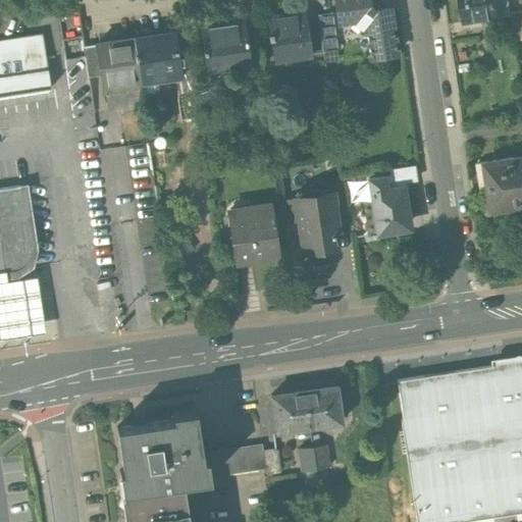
[(370,1),(366,2),(365,0),(335,0),(338,20),(353,18),(353,24),(358,29),(364,28),(368,56),(394,52),(387,9),(377,10),(377,8),(370,1)]
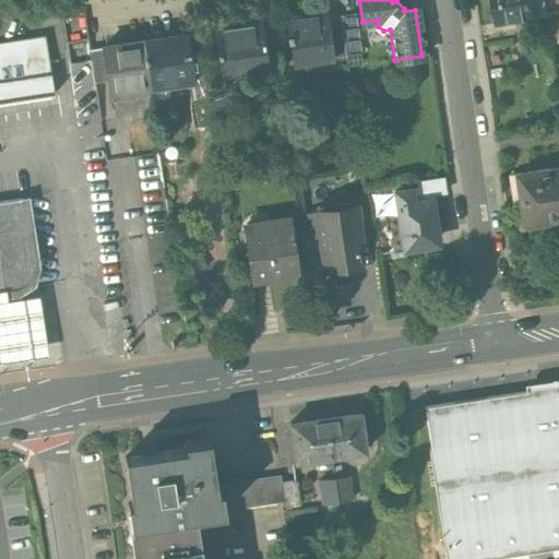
[(532,0),(491,0),(497,25),(535,20),(532,0)]
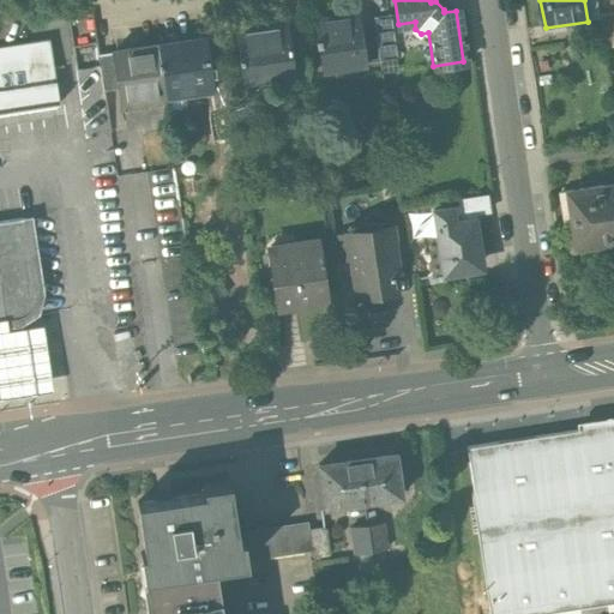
[(613,12),(601,14),(607,49),(613,47),(613,12)]
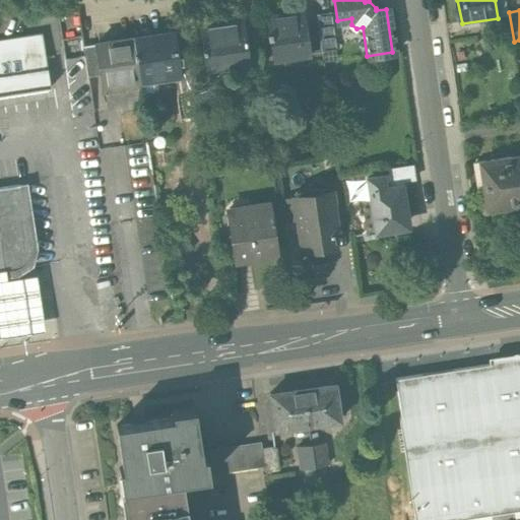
[(304,12),(267,18),(273,59),(311,53),(307,31),(304,12)]
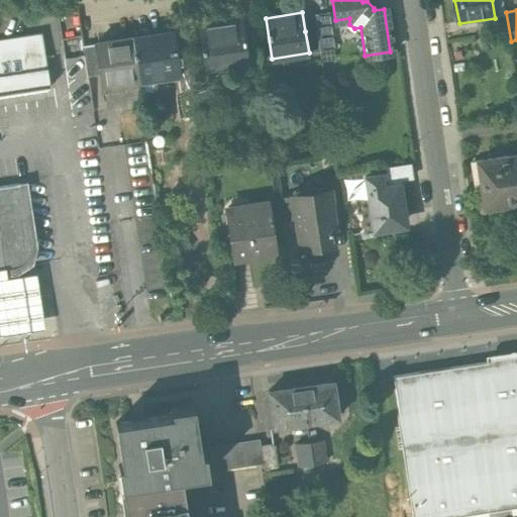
[(333,48),(327,13),(314,15),(316,29),(319,50),(333,48)]
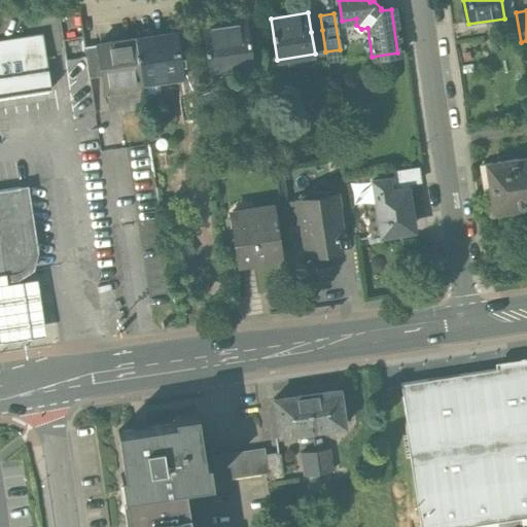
[(245,20),(227,23),(229,27),(204,31),(210,70),(229,67),(230,74),(254,70),(250,41),(247,24),(246,24),(245,20)]
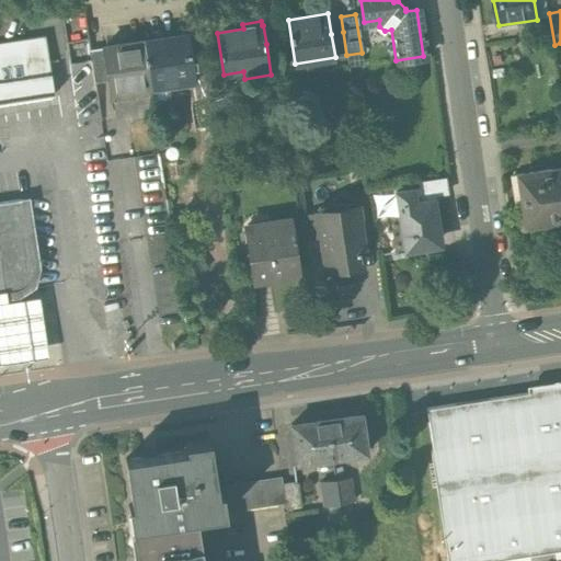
[(343,32),(331,34),(335,57),(346,56),(346,55),(343,32)]
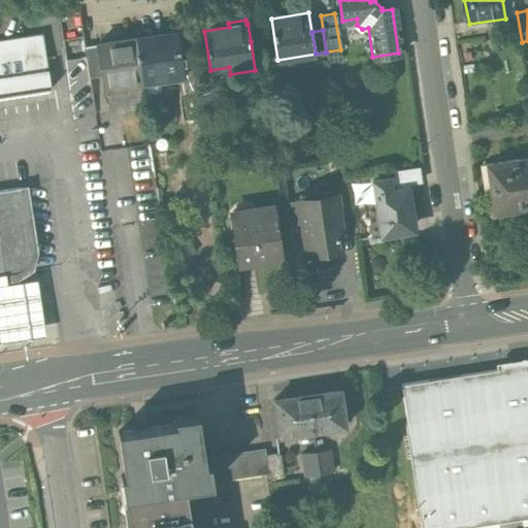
[(176,33),(135,39),(142,86),(183,79),(184,79),(178,47),(176,33)]
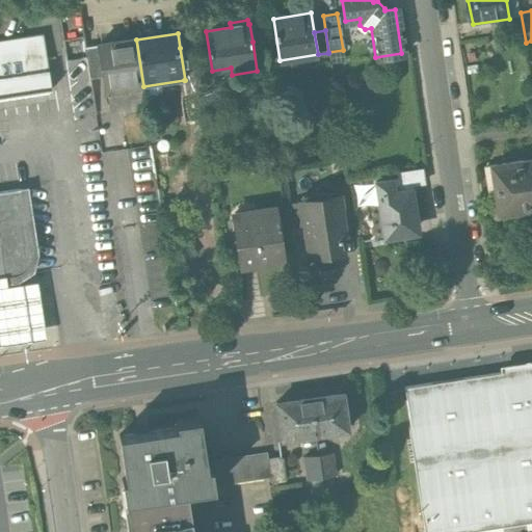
[(41,35),(0,42),(0,101),(50,94),(41,35)]
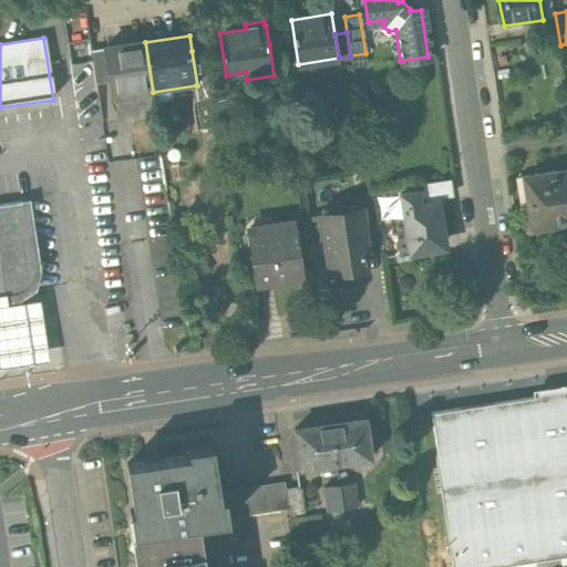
[(145,42),(104,48),(104,50),(110,82),(112,99),(153,92),(145,42)]
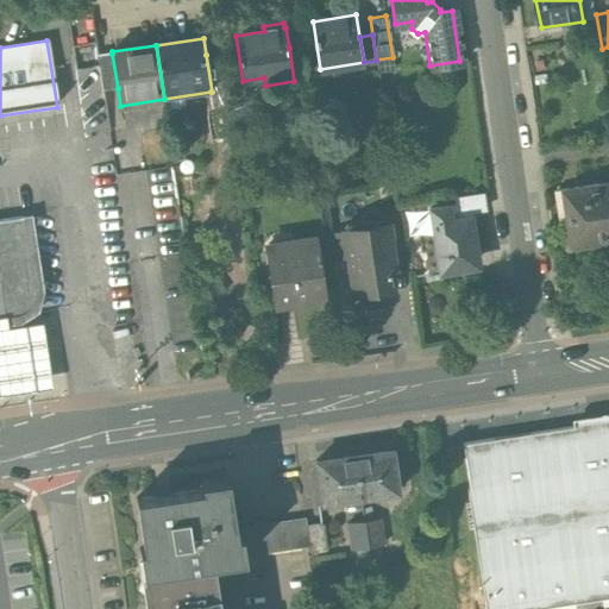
[(302,46),(289,48),(293,74),(306,73),(302,46)]
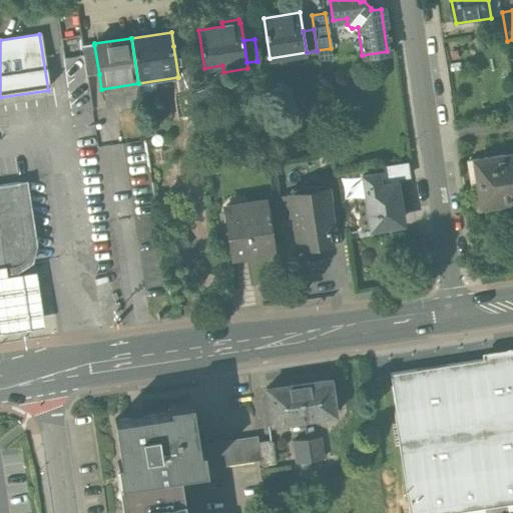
[(185,44),(173,46),(178,77),(177,77),(178,88),(191,86),(185,44)]
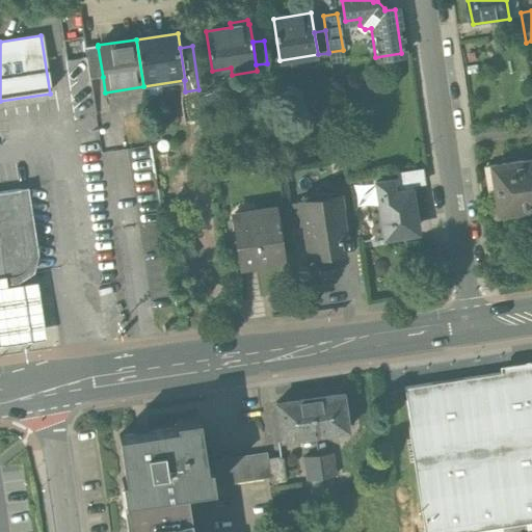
[(98,47),(85,49),(89,79),(103,77),(98,47)]
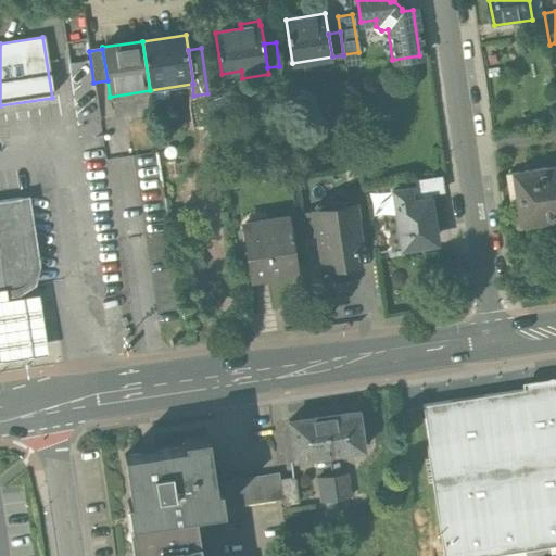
[(555,166),(508,174),(513,201),(520,200),(523,225),(555,219),(555,166)]
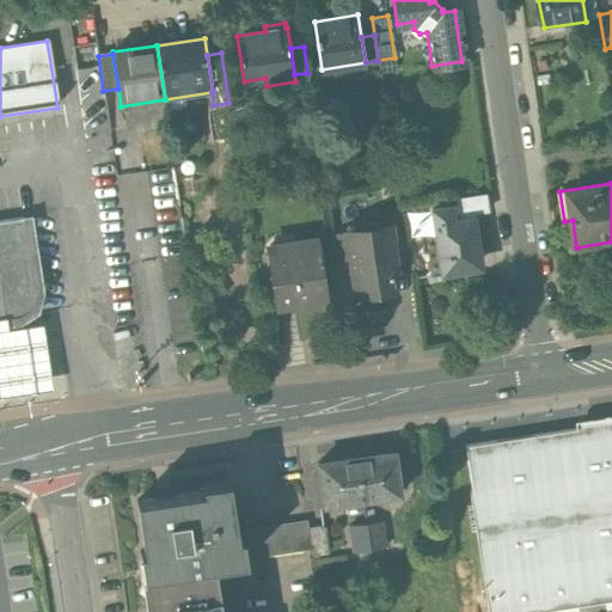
[(485,194),(457,199),(458,207),(470,206),(472,214),(488,212),(485,194)]
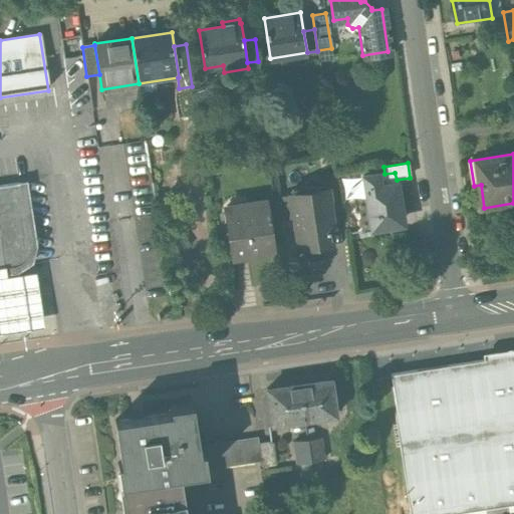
[(384,174),(362,177),(366,200),(358,201),(363,232),(396,228),(394,217),(398,216),(400,214),(401,211),(397,180),(395,173),(384,174)]
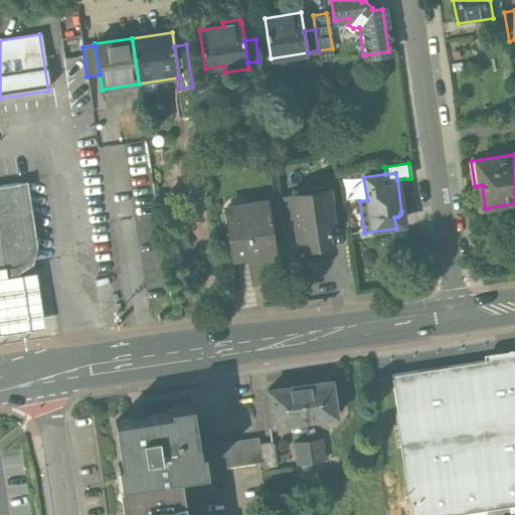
[(337,174),(322,176),(325,192),(328,191),(331,212),(343,211),(337,174)]
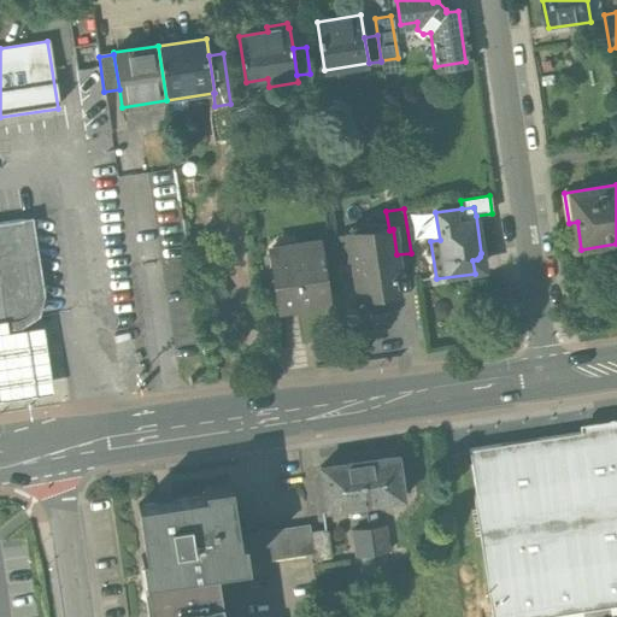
[(0,222),(0,323),(1,323),(1,322),(21,318),(28,315),(33,310),(35,303),(36,297),(30,254),(31,254),(25,218),(0,222)]
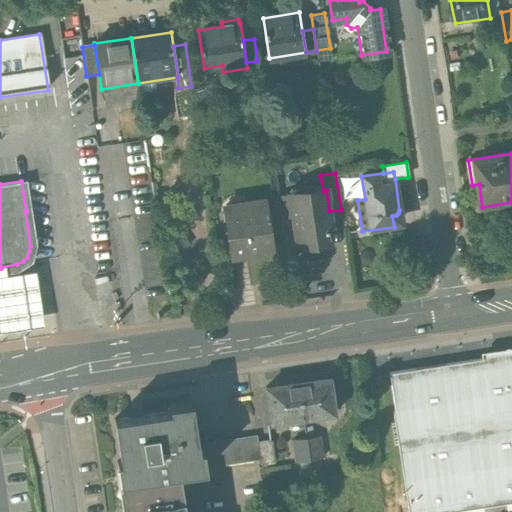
[(323,191),(290,196),(293,217),(298,247),(330,243),(328,229),(331,224),(329,211),(326,190),(323,191)]
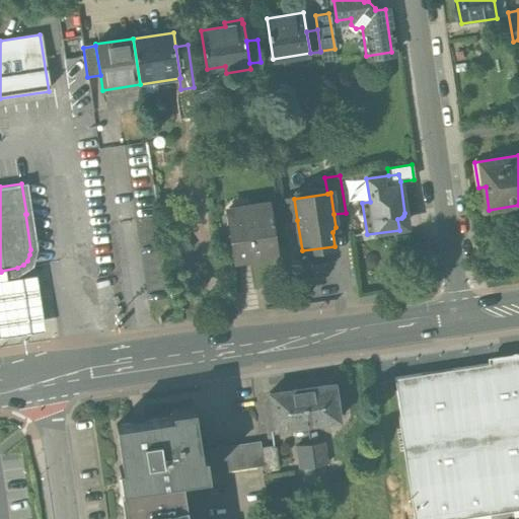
[(294,199),(282,201),(285,222),(297,220),(294,199)]
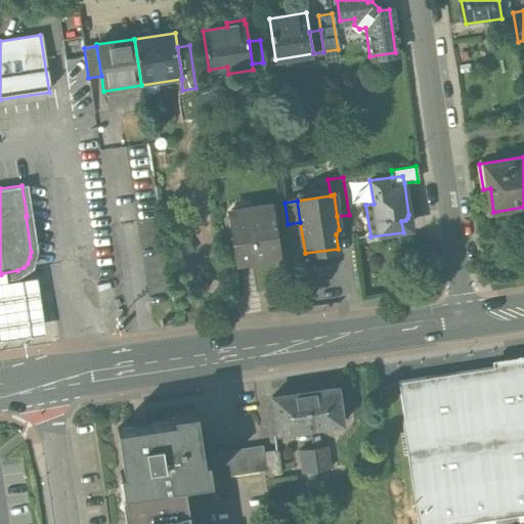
[(274,206),(230,212),(238,264),(280,258),(277,237),(279,237),(274,206)]
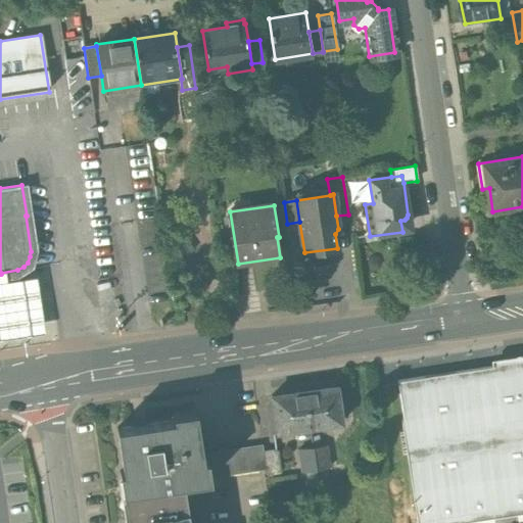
[(0,274),(0,341),(42,336),(33,275),(2,279),(1,274),(0,274)]
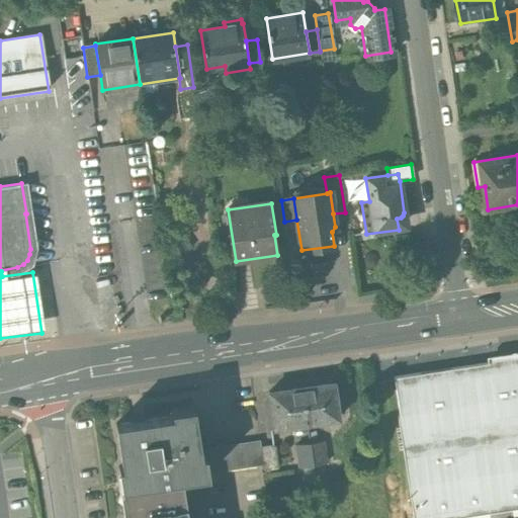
[(517,359),(393,378),(414,517),(458,517),(517,509),(517,359)]
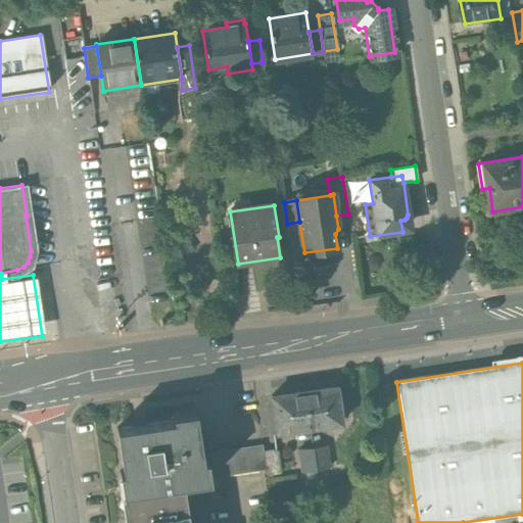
[(336,386),(303,391),(310,429),(342,424),(341,418),(346,417),(344,405),(339,405),(336,386)]
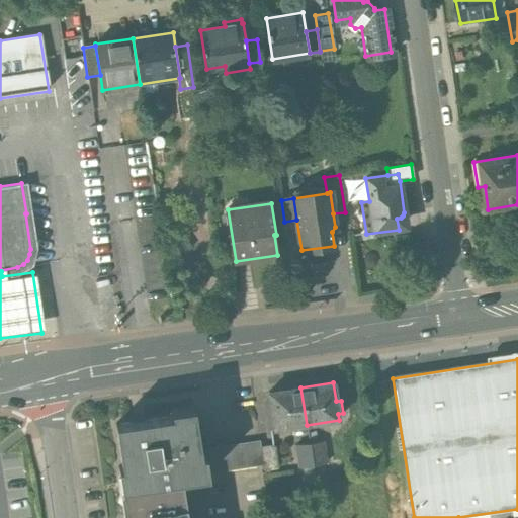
[(307,425),(300,387),(269,393),(271,405),(264,407),(268,430),(307,425)]
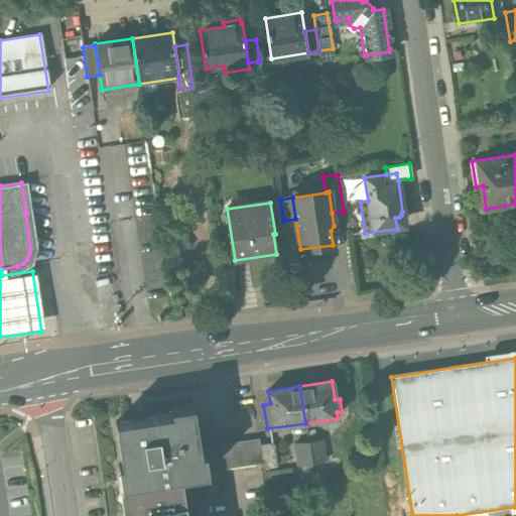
[(171,413),(115,422),(122,466),(118,466),(121,487),(124,487),(124,485),(179,477),(198,474),(207,472),(204,453),(200,453),(192,405),(170,408),(171,413)]
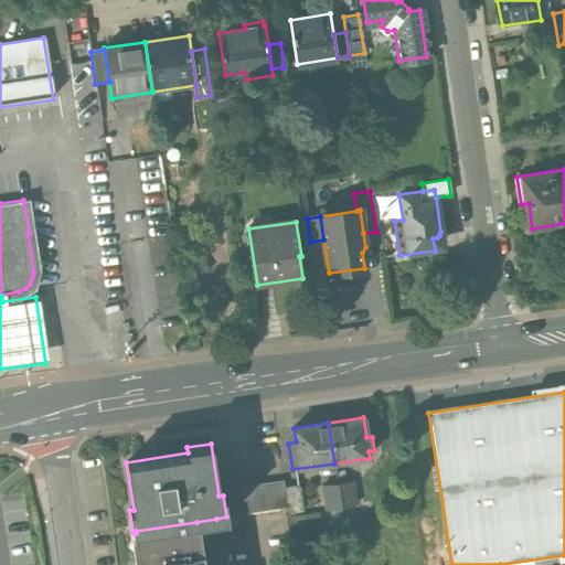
[(284,482),(223,491),(223,496),(226,516),(287,508),(285,489),(284,482)]
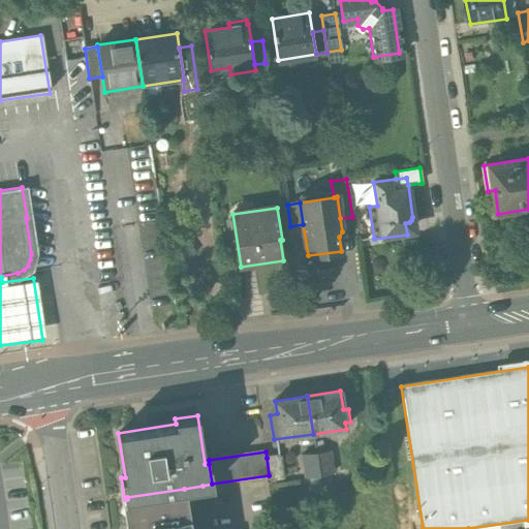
[(330,452),(315,454),(319,476),(333,474),(330,452)]
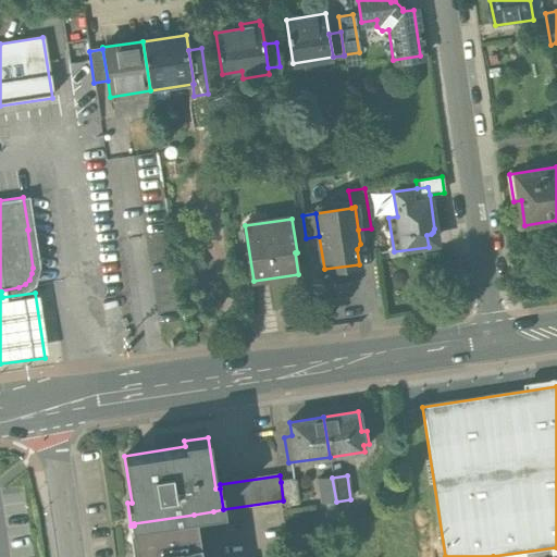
[(336,502),(332,478),(318,480),(321,504),(325,503),(327,520),(338,519),(336,502)]
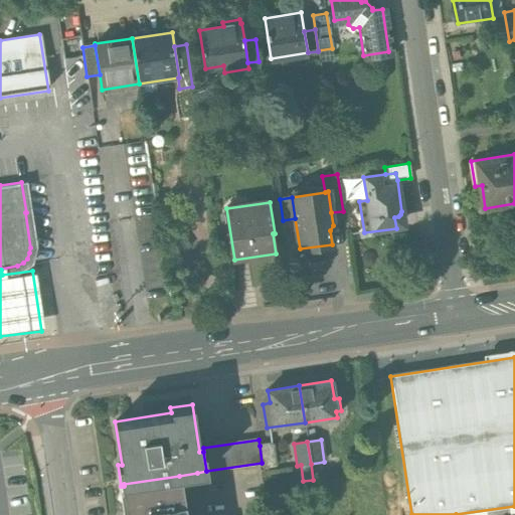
[(273,444),(260,446),(262,463),(262,468),(276,466),(273,444)]
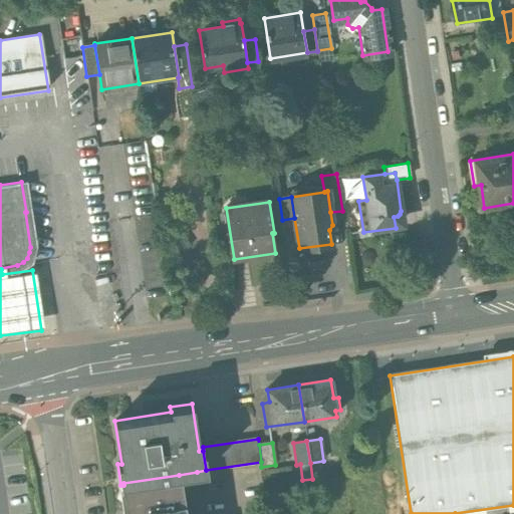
[(203,513),(197,472),(179,475),(185,513),(203,513)]
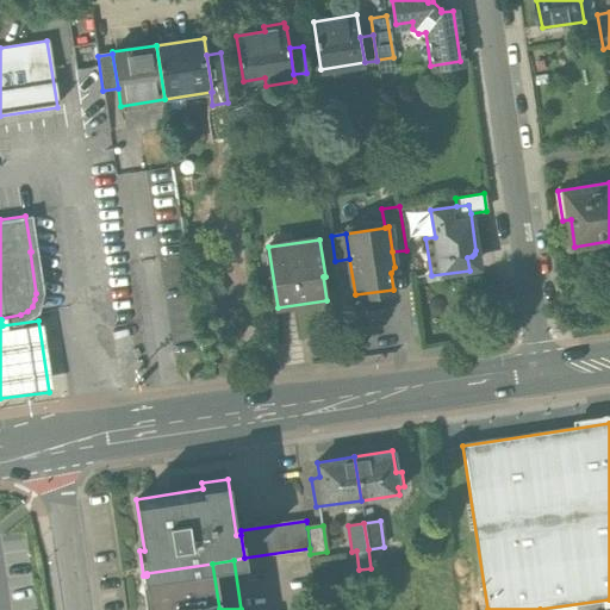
[(219,609),(212,564),(147,573),(147,576),(151,609),(219,609)]
